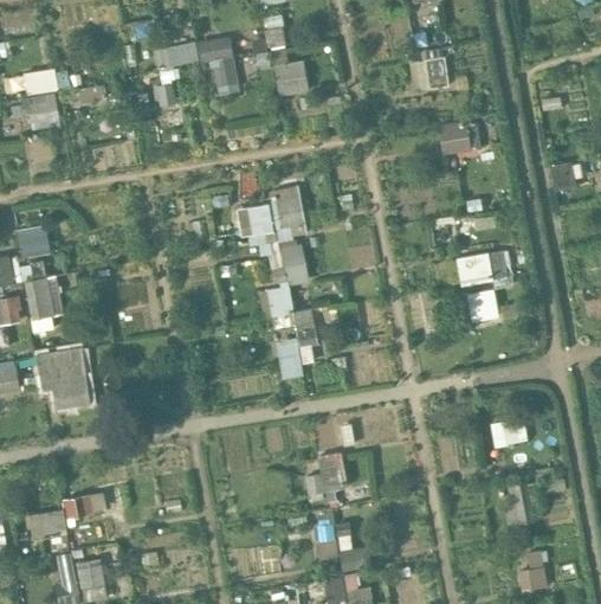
[(264,32),(266,49),(284,46),(282,30),(264,32)]
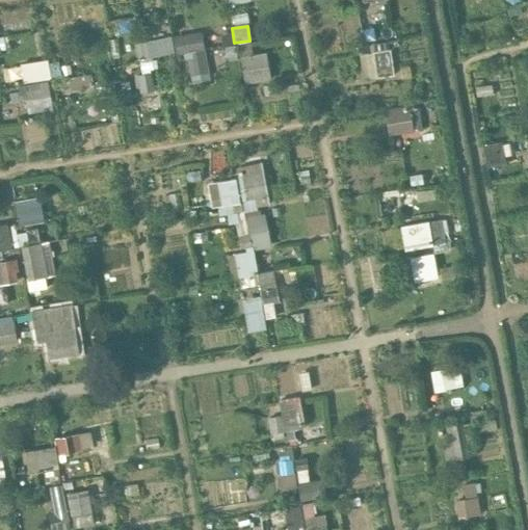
[(202,32),(173,38),(177,55),(184,54),(189,76),(210,73),(202,32)]
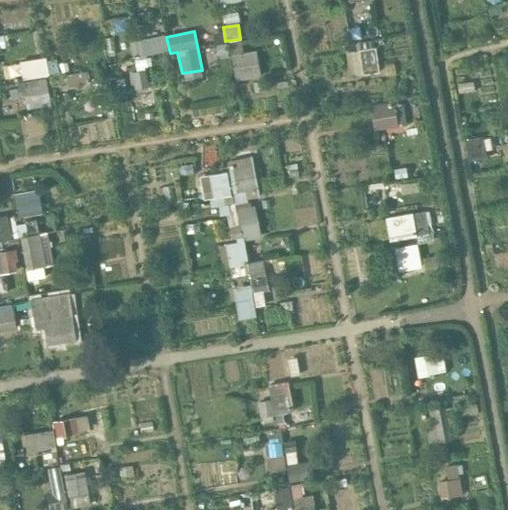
[(130,56),(166,54),(165,37),(129,40),(130,56)]
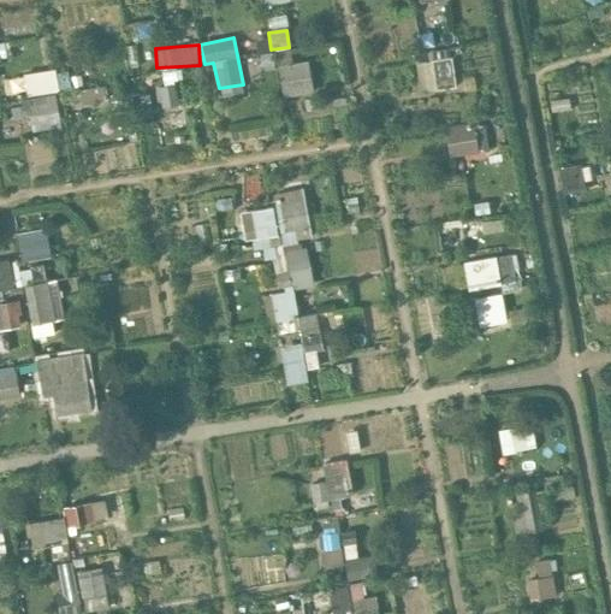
[(452,59),(416,63),(420,94),(456,89),(452,59)]
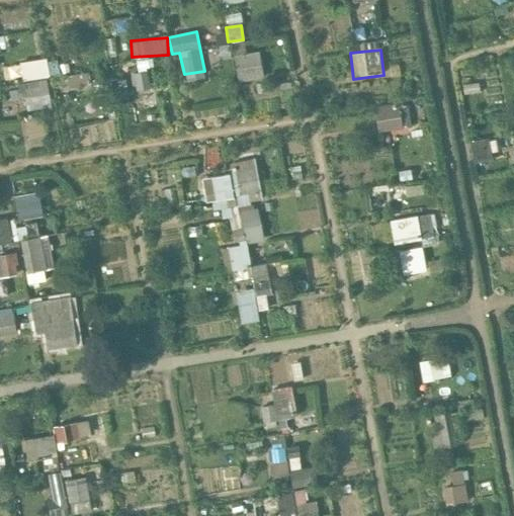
[(235,56),(239,82),(264,79),(260,53),(235,56)]
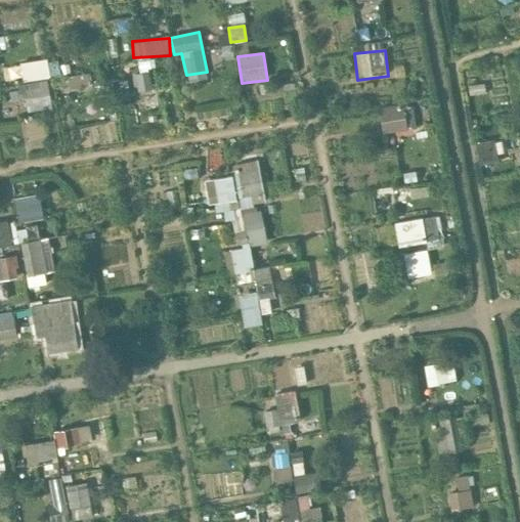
[(0,85),(50,77),(47,59),(0,68),(0,85)]
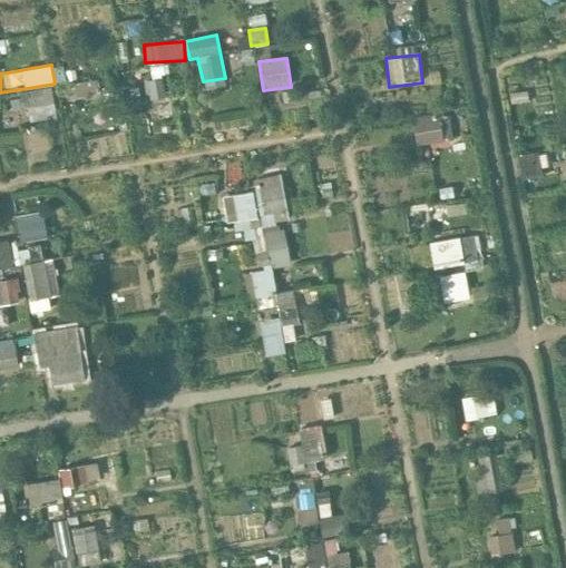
[(146,81),(148,101),(164,100),(163,80),(146,81)]
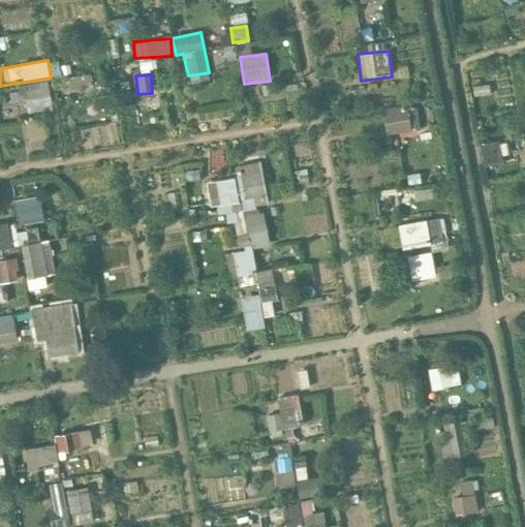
[(51,111),(51,84),(14,84),(14,102),(26,102),(26,111),(51,111)]
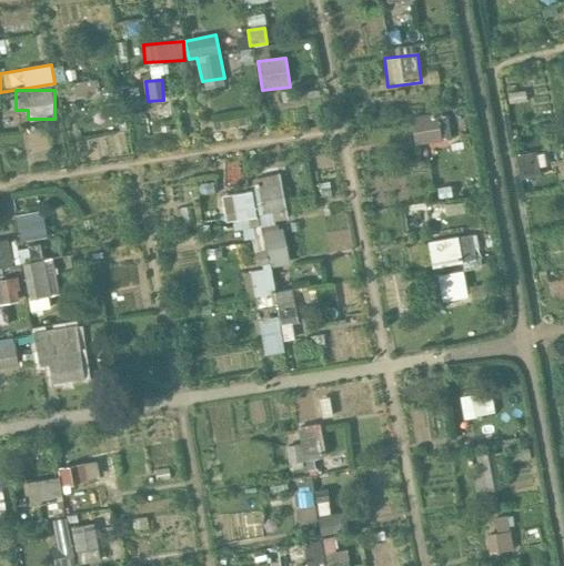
[(447,117),(411,119),(412,145),(449,143),(447,117)]
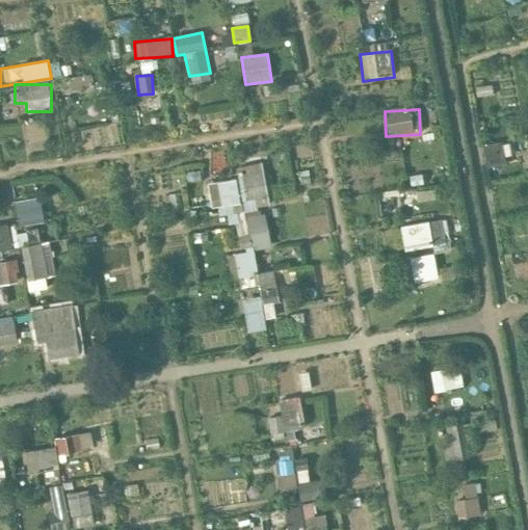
[(483,146),(485,168),(504,166),(502,143),(483,146)]
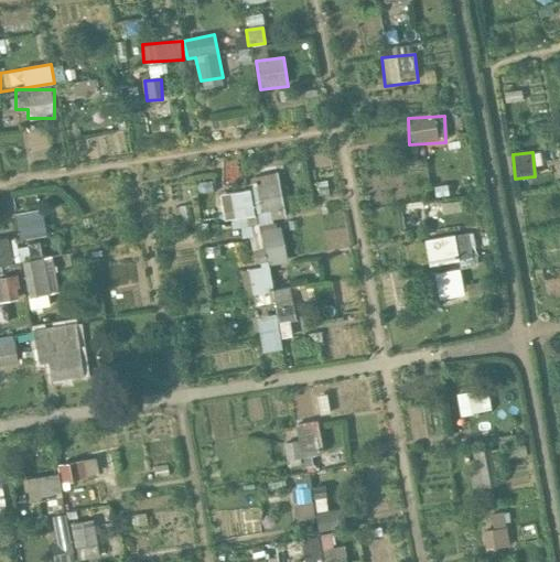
[(255,202),(258,225),(286,222),(279,174),(259,176),(262,201),(255,202)]
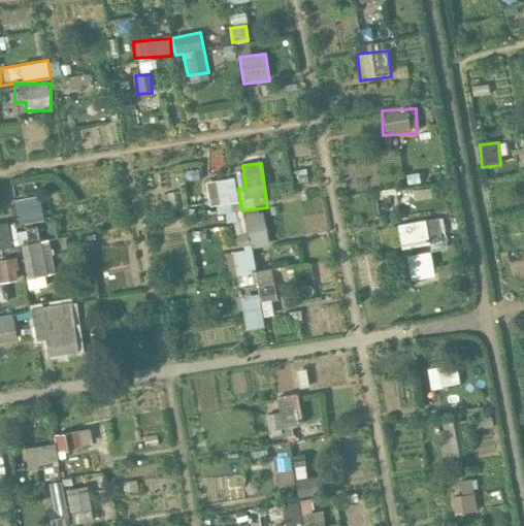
[(233,223),(237,249),(269,243),(264,214),(241,218),(234,177),(209,182),(217,226),(233,223)]
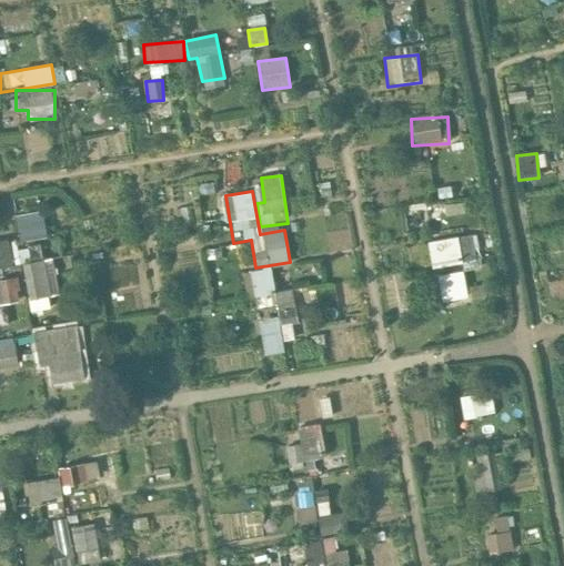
[(20,241),(49,238),(46,211),(17,214),(20,241)]
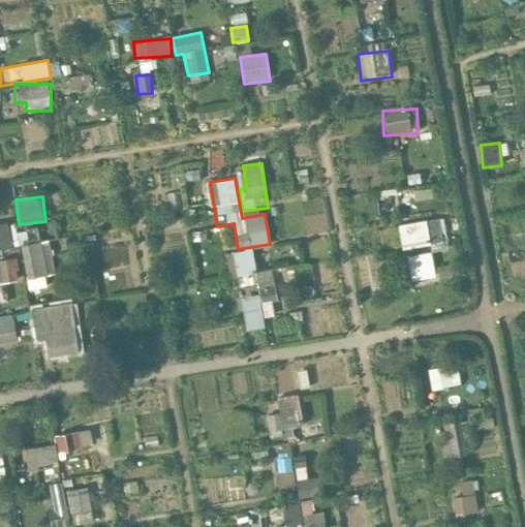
[(442,220),(401,223),(403,248),(444,245),(442,220)]
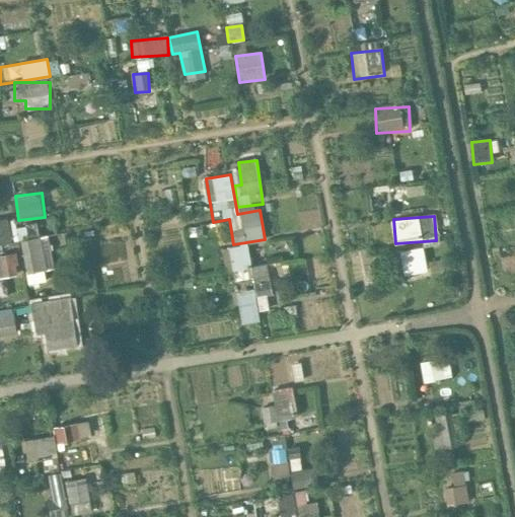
[(7,218),(0,220),(0,244),(13,241),(7,218)]
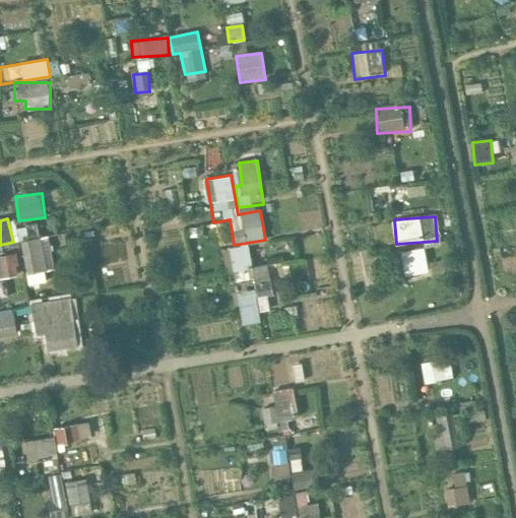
[(53,270),(48,238),(20,242),(25,274),(53,270)]
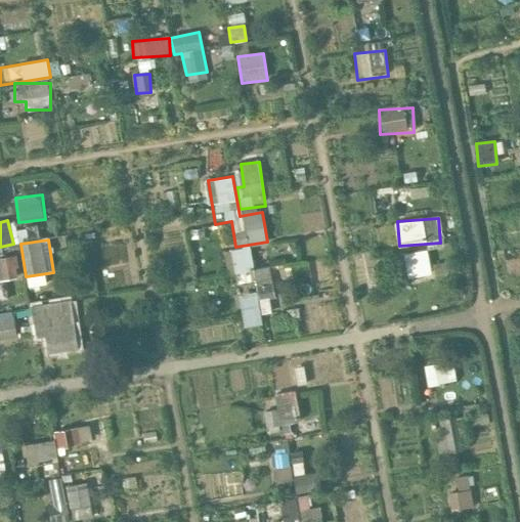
[(228,275),(255,268),(250,246),(222,253),(228,275)]
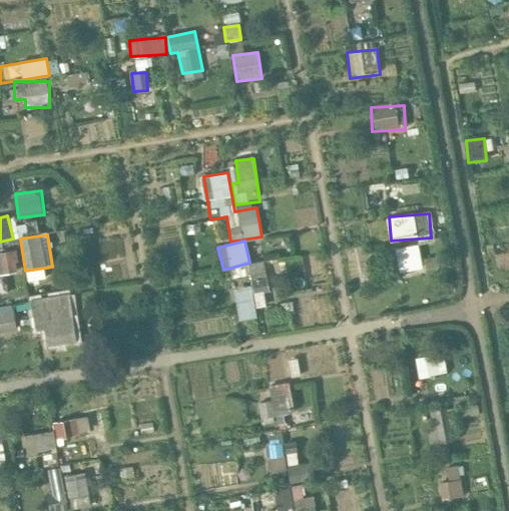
[(420,245),(399,246),(400,273),(422,271),(420,245)]
